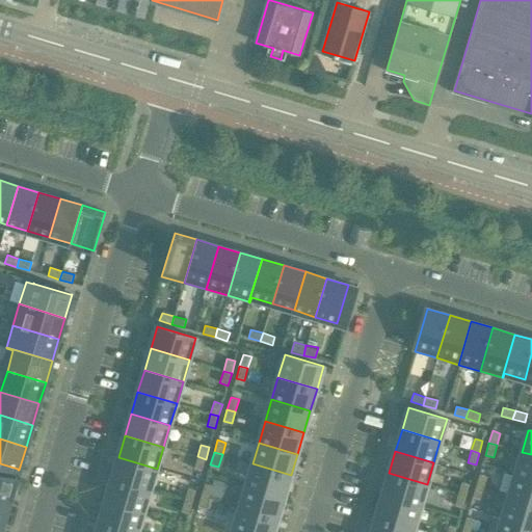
[(515,474),(531,478),(531,454),(522,452),(515,474)]
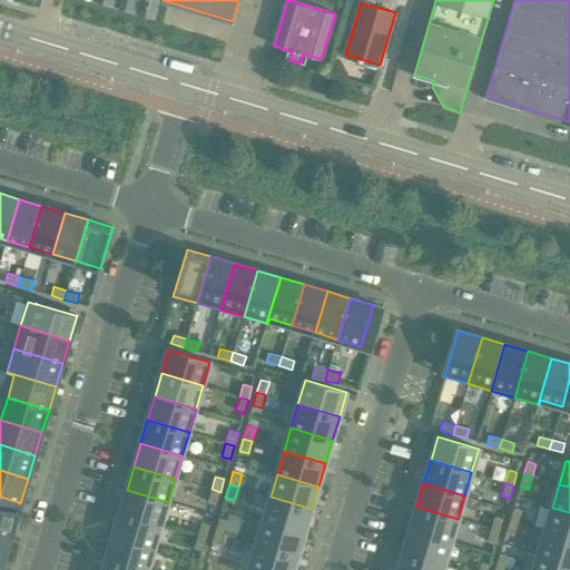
[(220,492),(212,489),(207,502),(216,504),(220,492)]
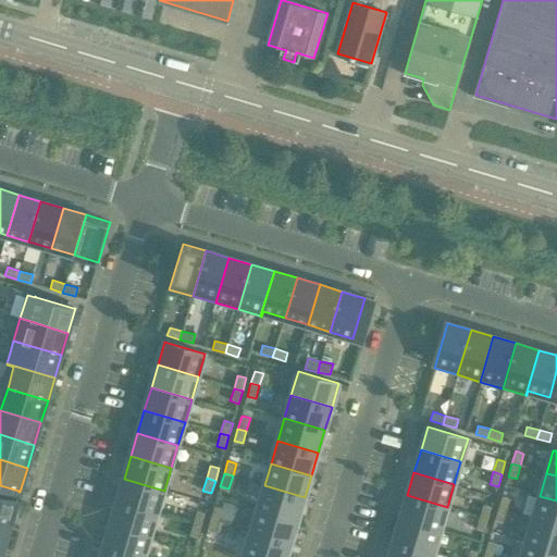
[(118,502),(158,514),(164,491),(124,479),(118,502)]
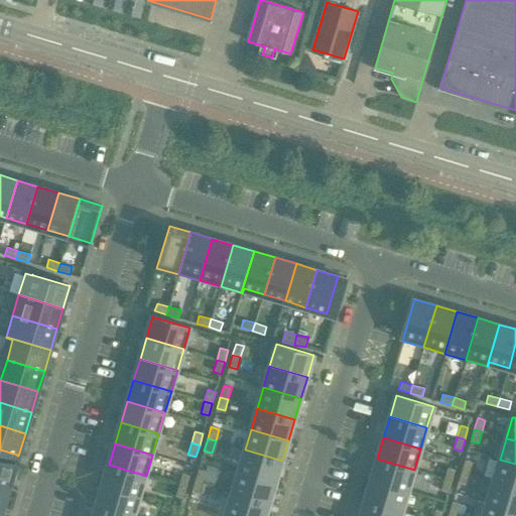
[(238,471),(275,482),(282,461),(245,449),(238,471)]
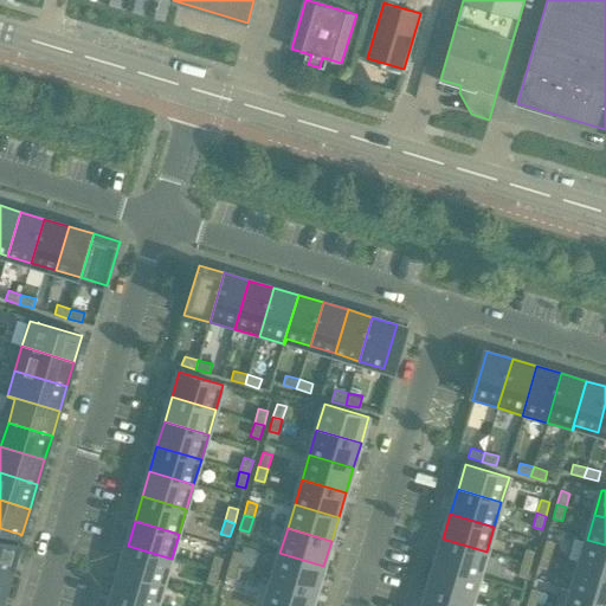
[(0,567),(11,571),(19,545),(17,543),(17,545),(0,539),(0,567)]
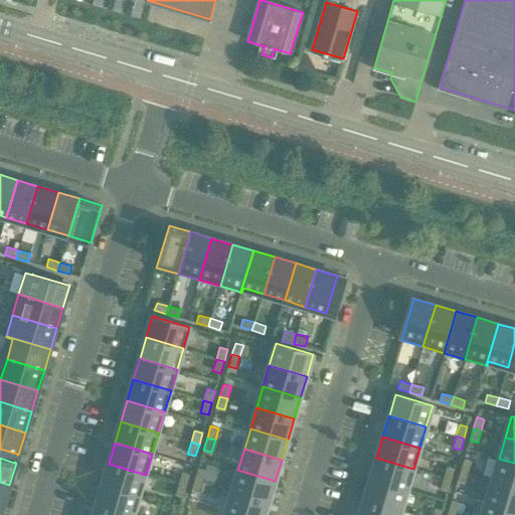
[(407,490),(413,469),(376,458),(370,479),(407,490)]
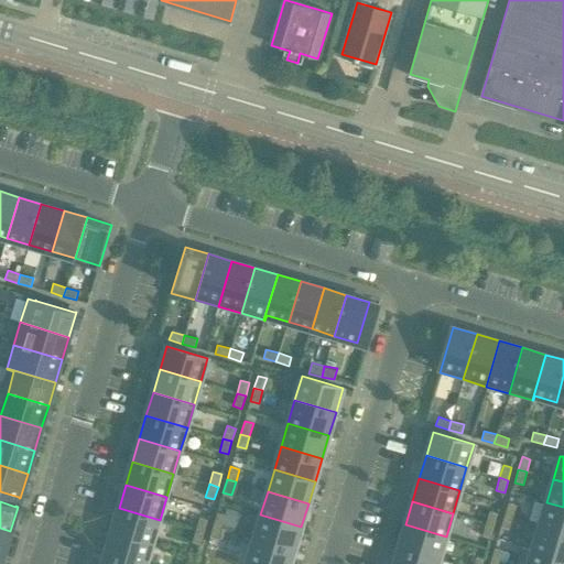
[(517,505),(508,502),(505,514),(513,518),(517,505)]
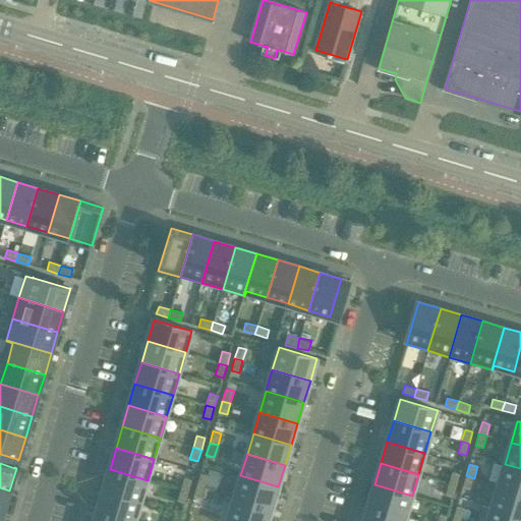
[(520,468),(505,464),(498,485),(520,491),(520,468)]
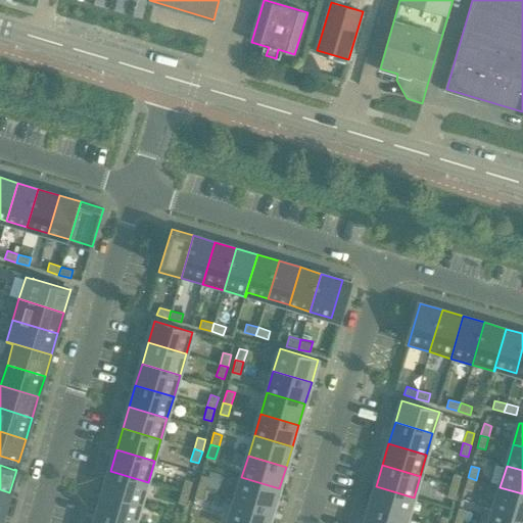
[(103,492),(141,504),(148,482),(110,471),(103,492)]
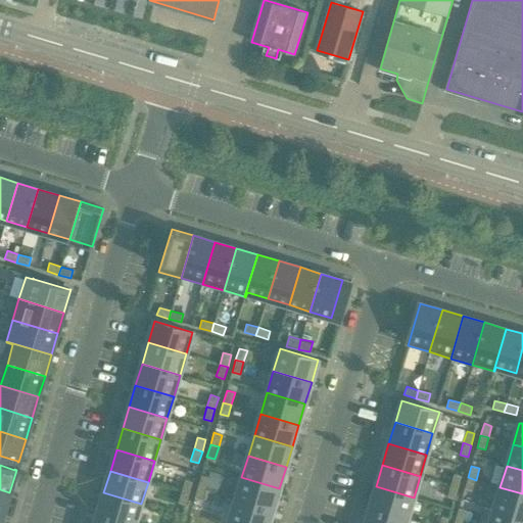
[(459,487),(462,476),(454,473),(450,485),(459,487)]
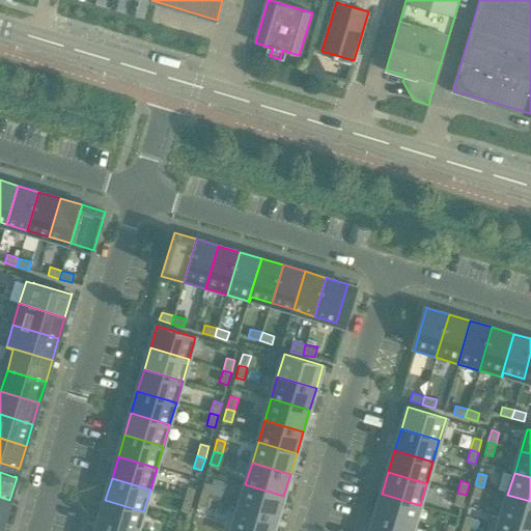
[(208,497),(213,484),(204,482),(201,494),(208,497)]
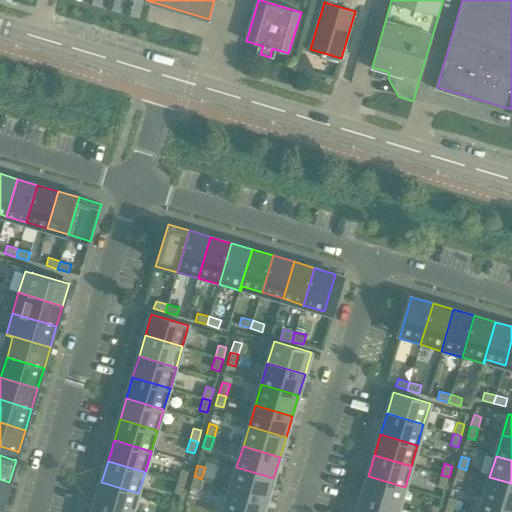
[(230,488),(267,499),(273,478),(236,467),(230,488)]
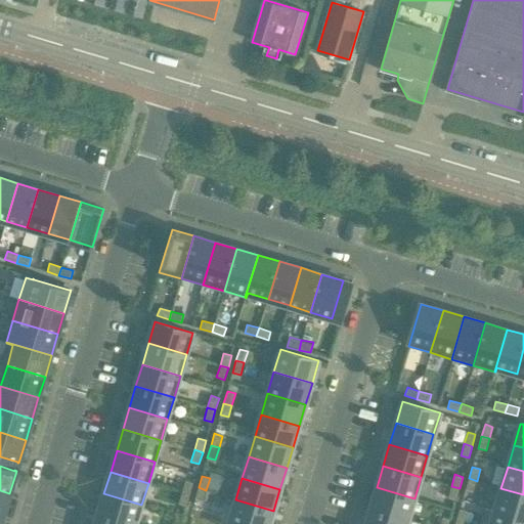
[(469,478),(465,490),(473,492),(477,481),(469,478)]
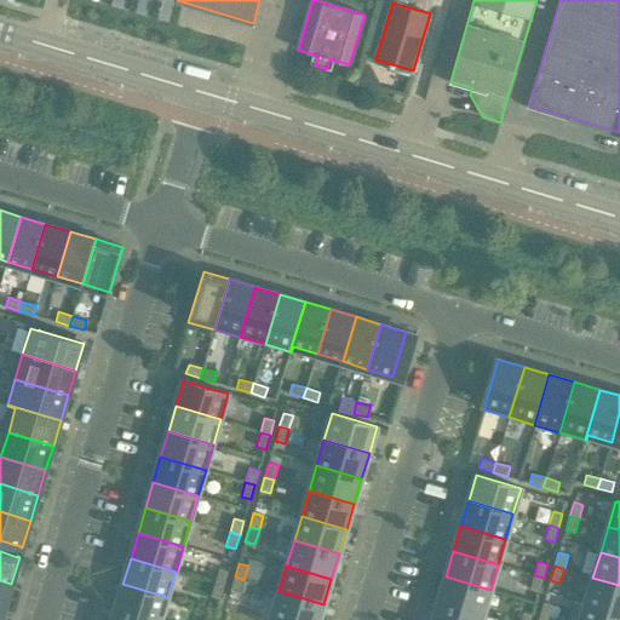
[(216,583),(225,585),(229,570),(219,568),(216,583)]
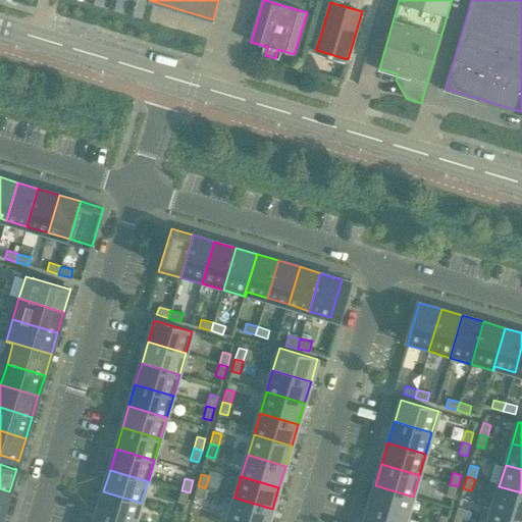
[(450,484),(447,496),(454,499),(458,486),(450,484)]
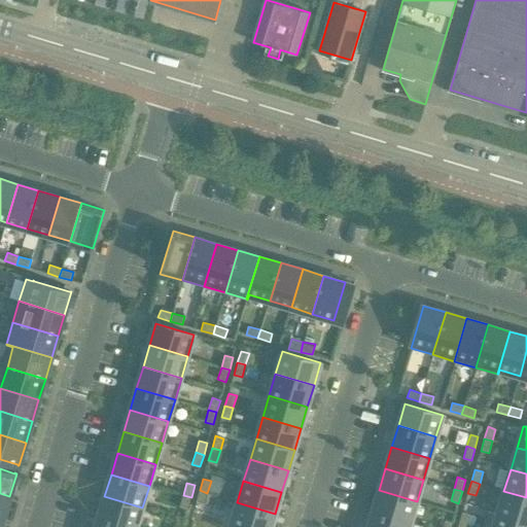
[(207,493),(200,490),(196,502),(204,504),(207,493)]
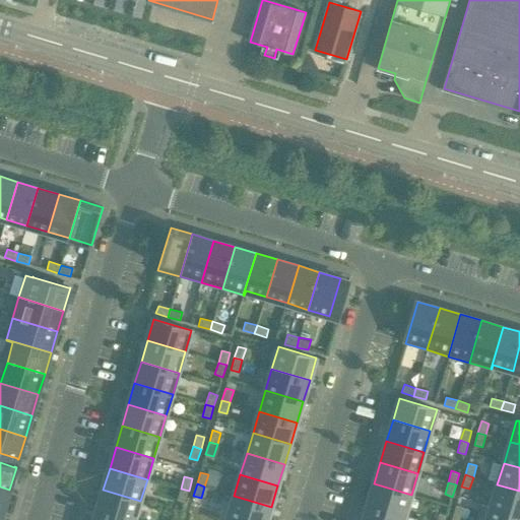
[(374,483),(368,505),(405,516),(411,495),(374,483)]
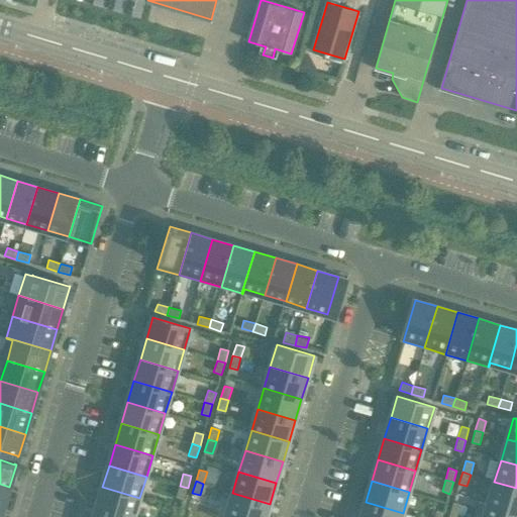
[(516,511),(516,488),(494,482),(488,503),(516,511)]
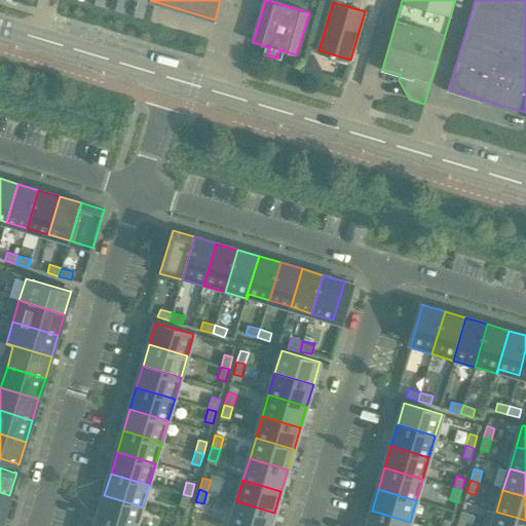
[(0,515),(3,517),(9,495),(0,492),(0,515)]
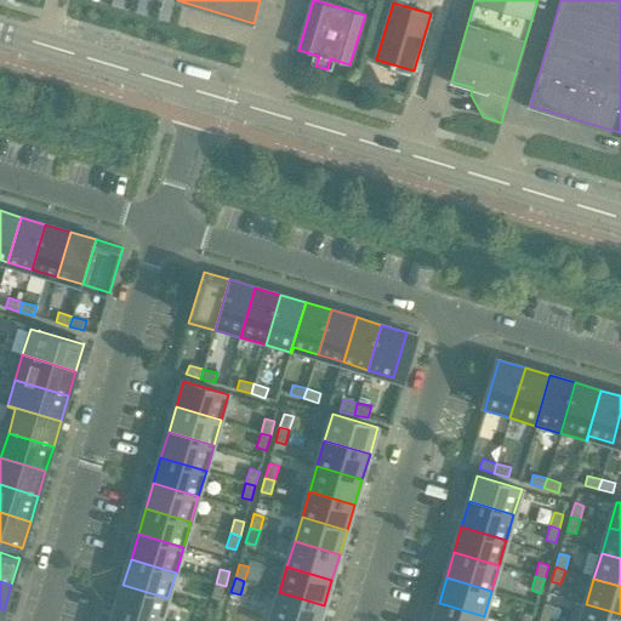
[(226,586),(216,584),(211,597),(221,600),(226,586)]
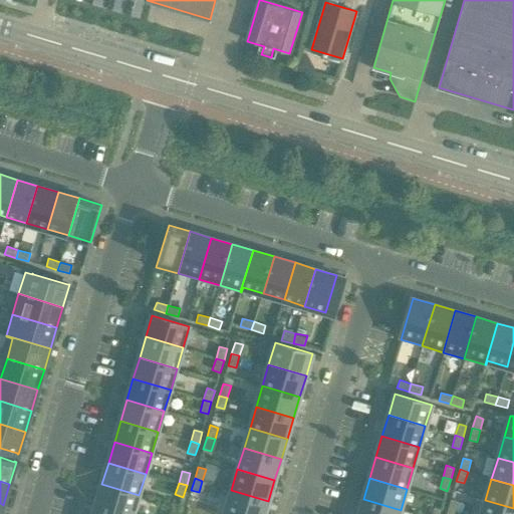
[(133,513),(139,495),(101,484),(95,504),(126,513),(133,513)]
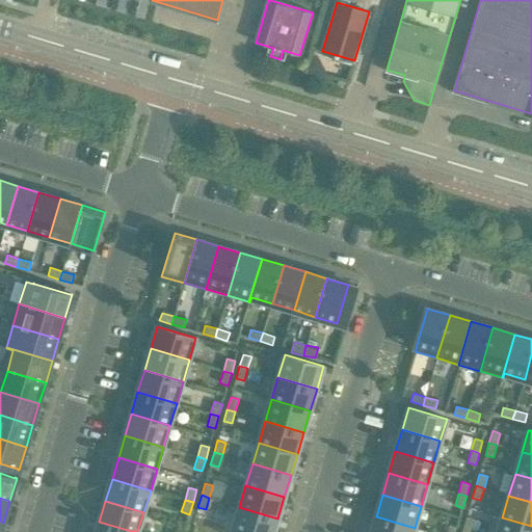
[(233,529),(241,531),(273,531),(277,519),(239,507),(233,529)]
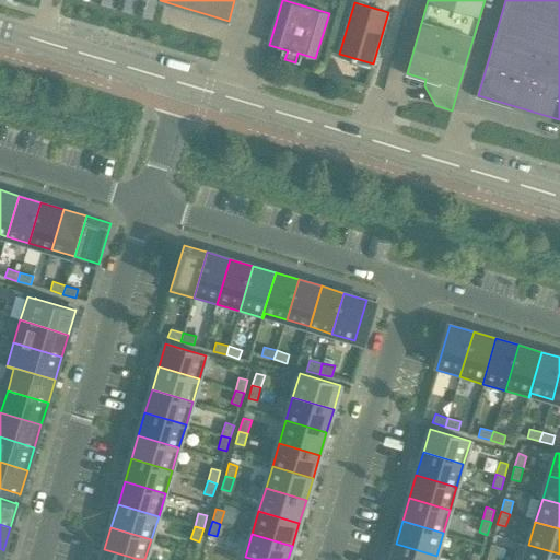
[(434,559),(436,556),(396,544),(391,559),(434,559)]
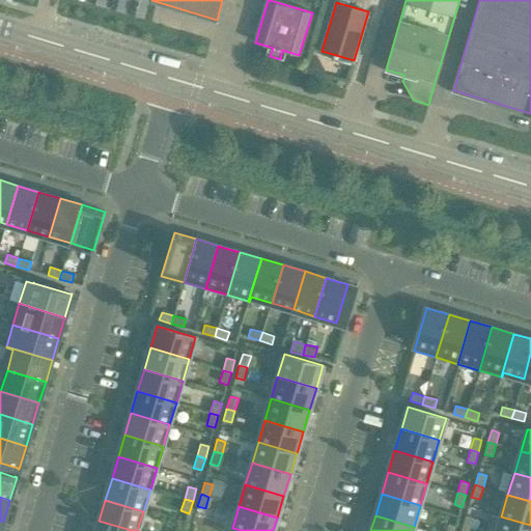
[(470,530),(474,518),(466,515),(462,528),(470,530)]
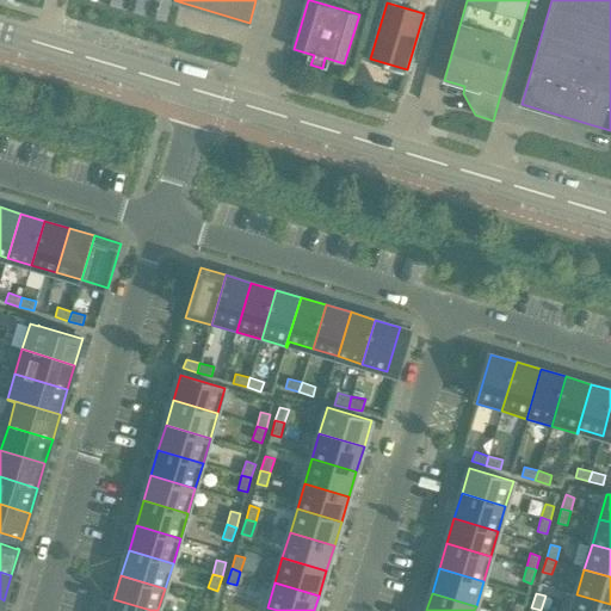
[(571,610),(610,610),(610,604),(576,594),(571,610)]
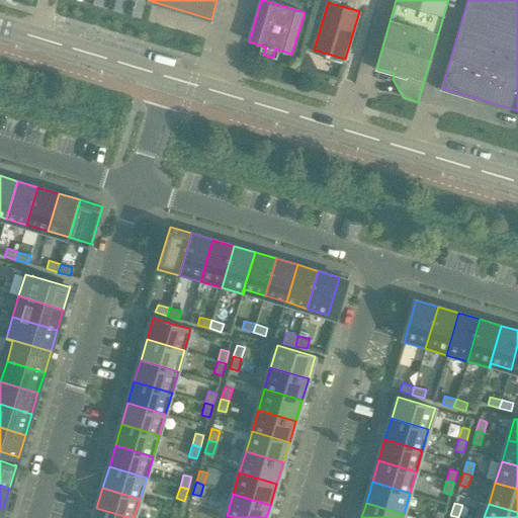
[(127,517),(96,508),(93,517),(127,517)]
